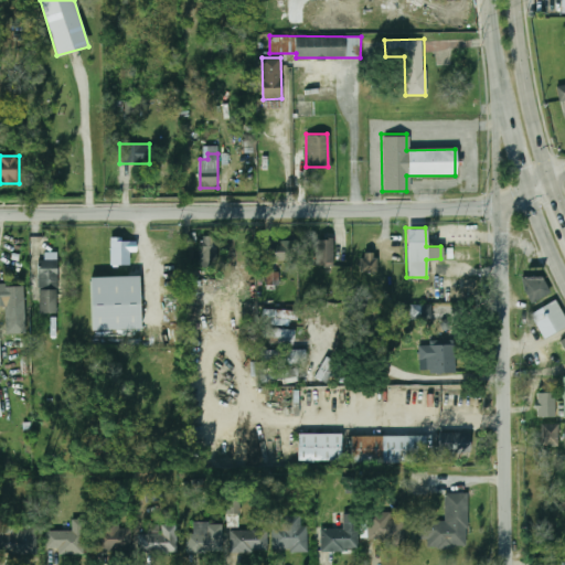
[(200,268),(219,268),(219,236),(200,236),(200,268)]
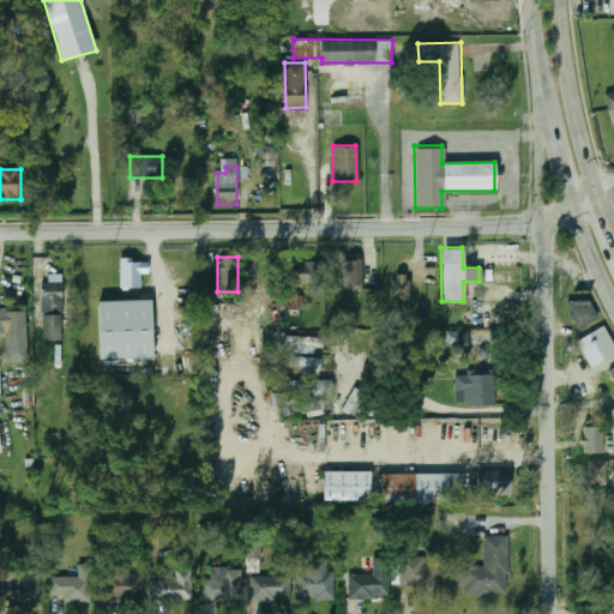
[(121,260),(121,290),(148,290),(148,260),(121,260)]
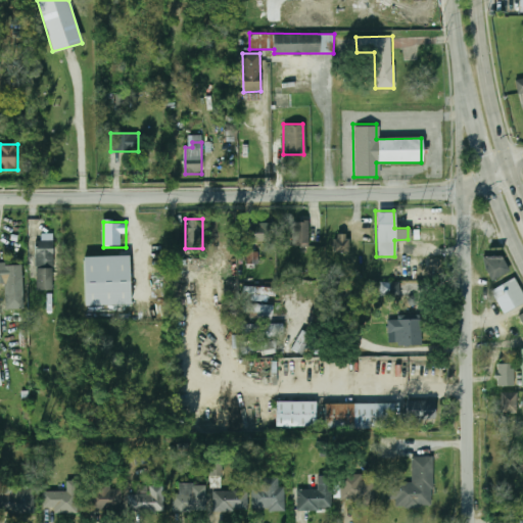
[(310,222),(292,222),(292,248),(310,248),(310,222)]
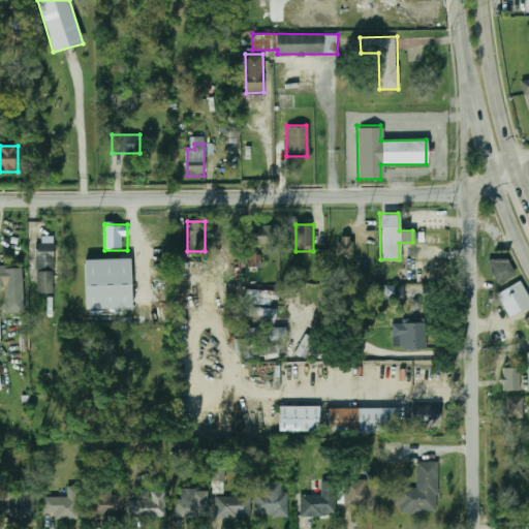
[(256,225),(256,244),(279,244),(279,225),(256,225)]
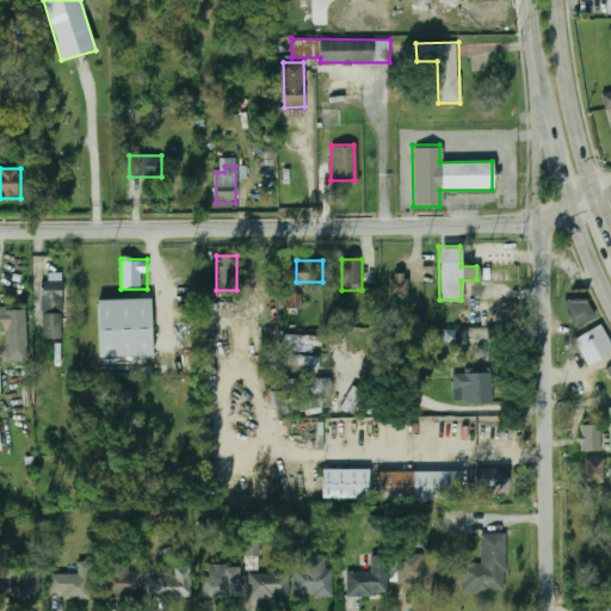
[(390,295),(408,295),(408,273),(390,273),(390,295)]
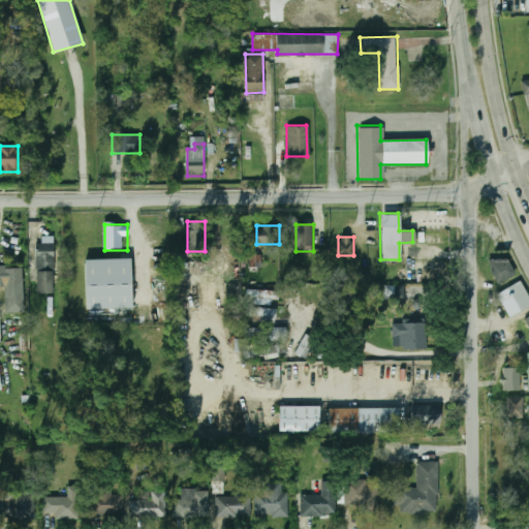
[(36,293),(54,293),(54,242),(36,242),(36,293)]
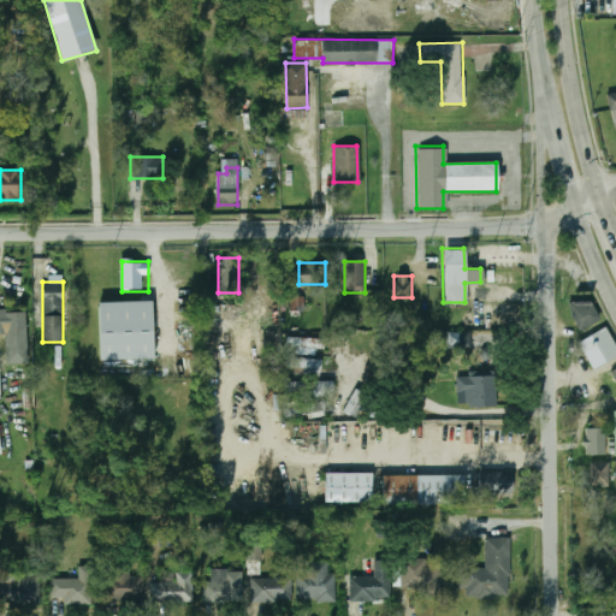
[(602,323),(591,298),(569,308),(580,332),(602,323)]
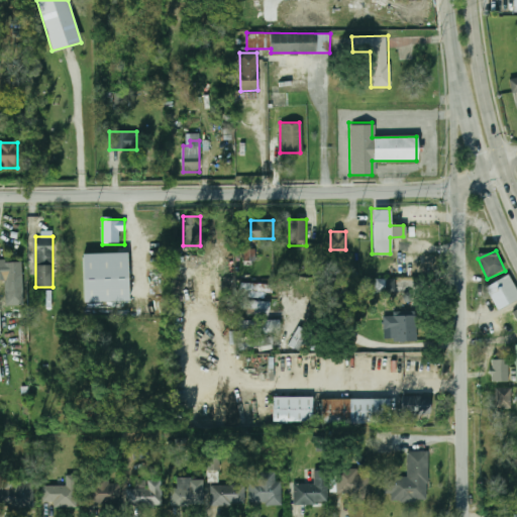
[(84,302),(128,301),(128,253),(84,253),(84,302)]
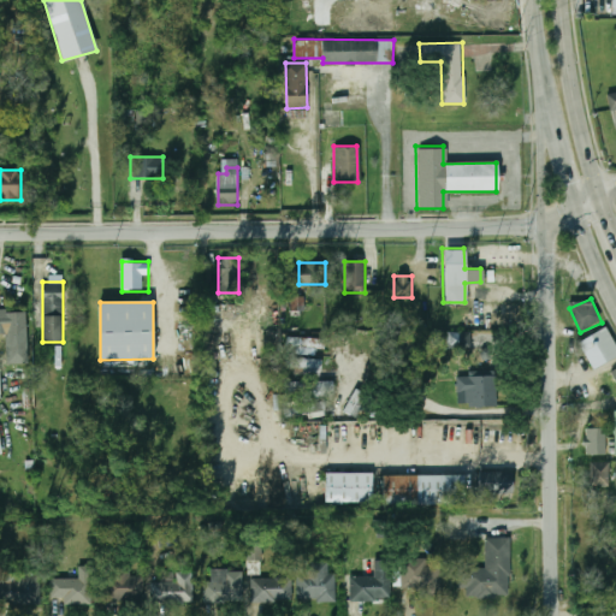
[(7,363),(28,363),(28,312),(0,312),(0,333),(7,333),(7,363)]
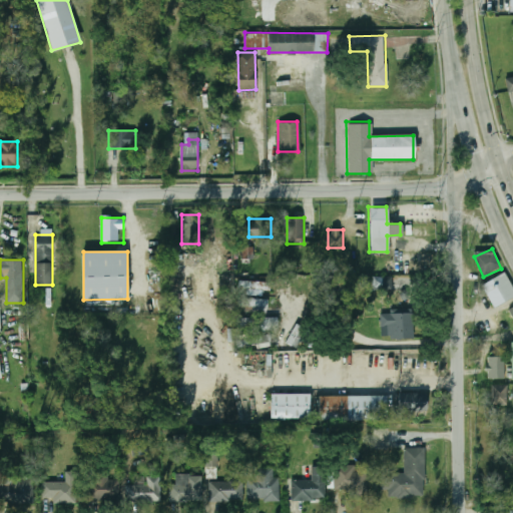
[(483,284),(504,273),(512,288),(512,297),(495,307),(483,284)]
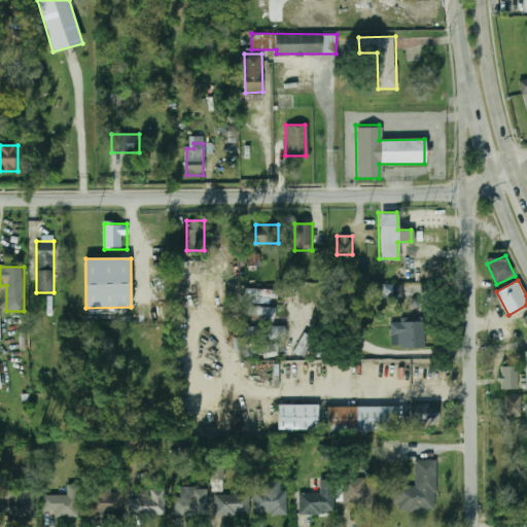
[(401,296),(401,286),(390,287),(391,296),(401,296)]
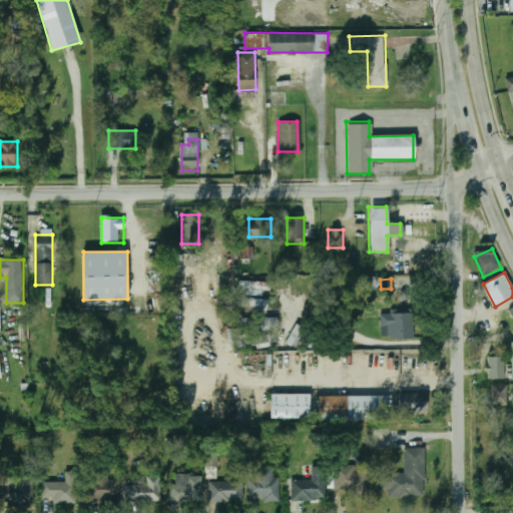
[(239,290),(271,290),(271,281),(239,281),(239,290)]
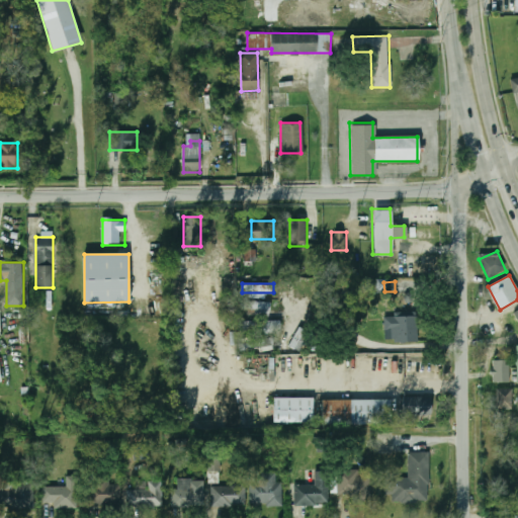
[(242,310),(256,310),(256,316),(270,316),(270,301),(242,301),(242,310)]
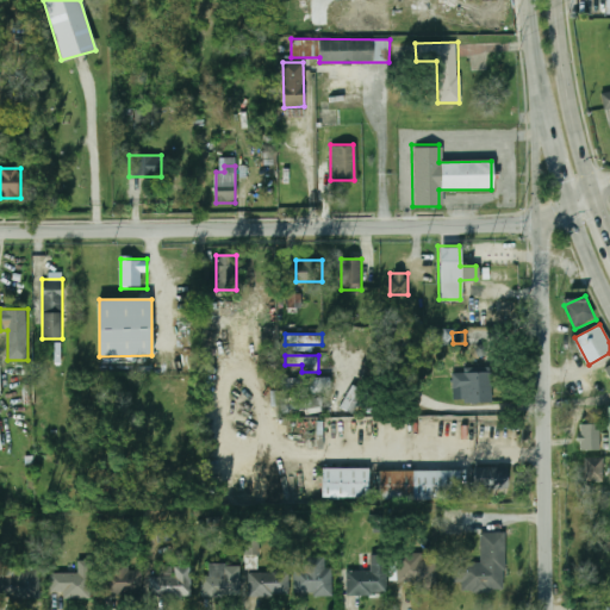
[(462,402),(462,398),(452,398),(450,372),(462,372),(462,367),(487,366),(489,400),(462,402)]
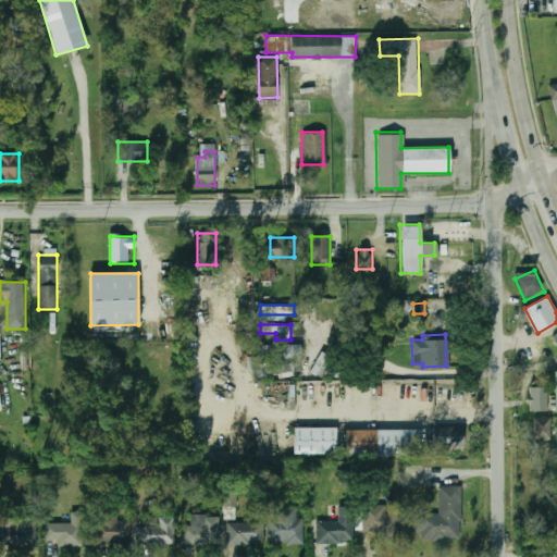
[(301,345),(258,345),(258,354),(301,354),(301,345)]
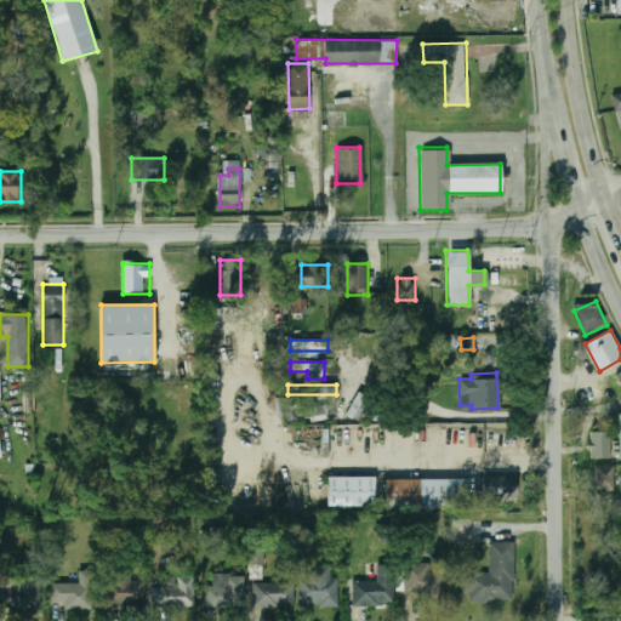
[(358,420),(370,399),(360,393),(348,414),(358,420)]
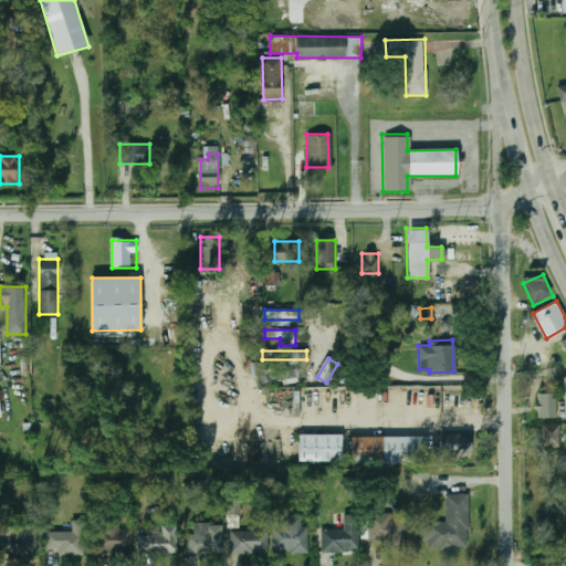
[(263,379),(282,379),(282,384),(297,384),(297,370),(275,371),(275,369),(263,369),(263,379)]
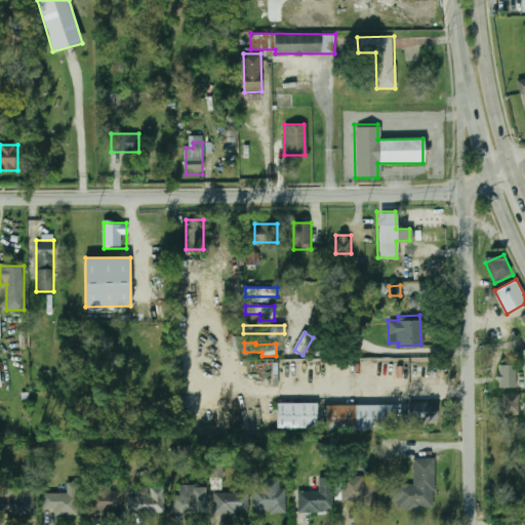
[(516,365),(499,365),(499,388),(516,388),(516,365)]
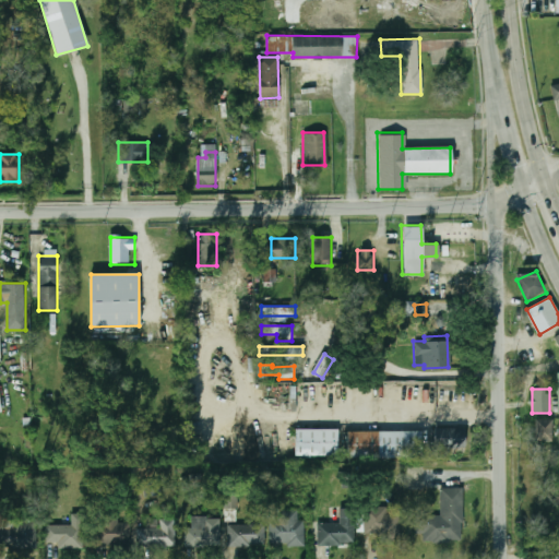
[(535,419),(535,441),(552,441),(552,419),(535,419)]
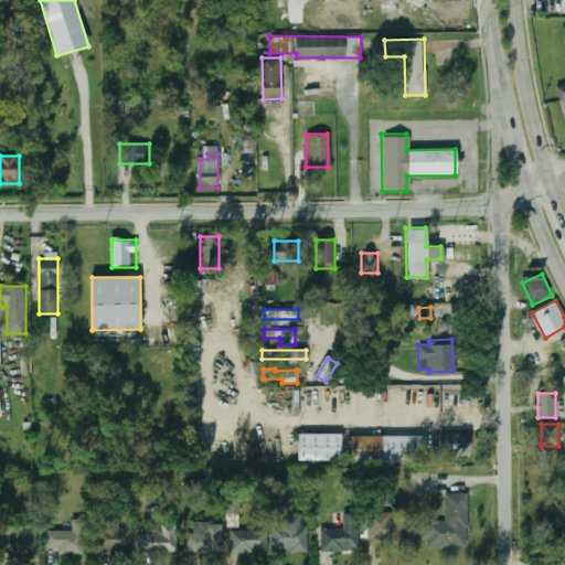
[(434,434),(467,433),(467,450),(435,451),(434,434)]
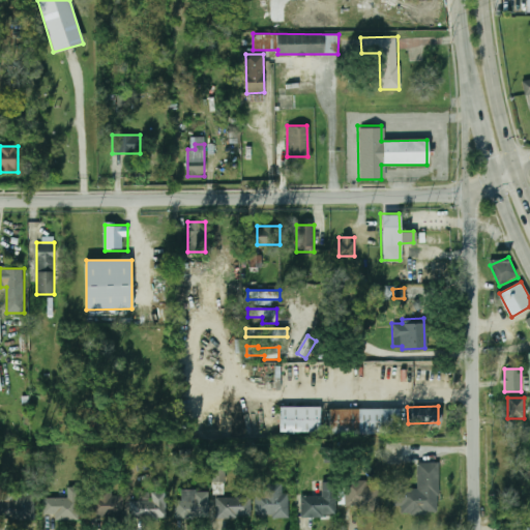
[(277,407),(318,407),(318,431),(277,431),(277,407)]
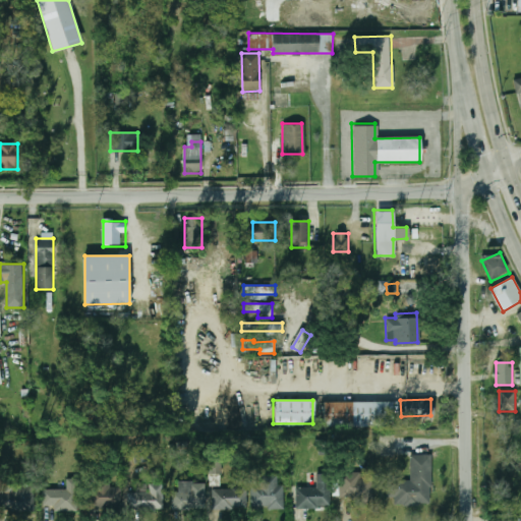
[(321,402),(391,400),(391,421),(322,423),(321,402)]
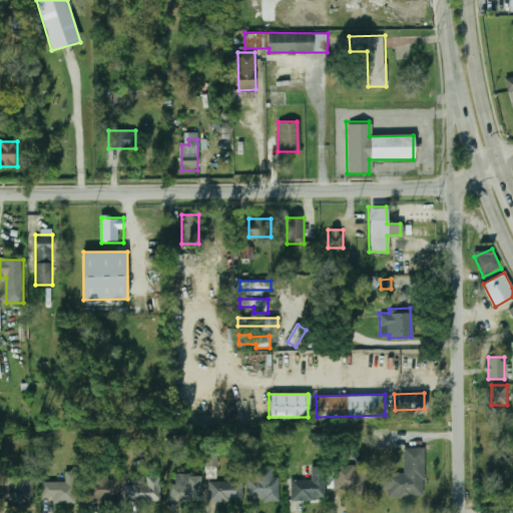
[(426,449),(405,448),(405,473),(385,473),(384,498),(425,498),(426,449)]
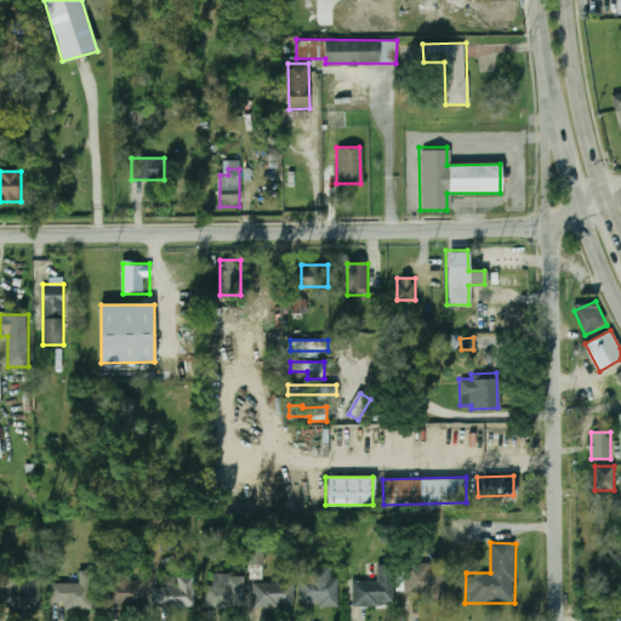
[(250,565),(265,564),(263,547),(249,547),(250,565)]
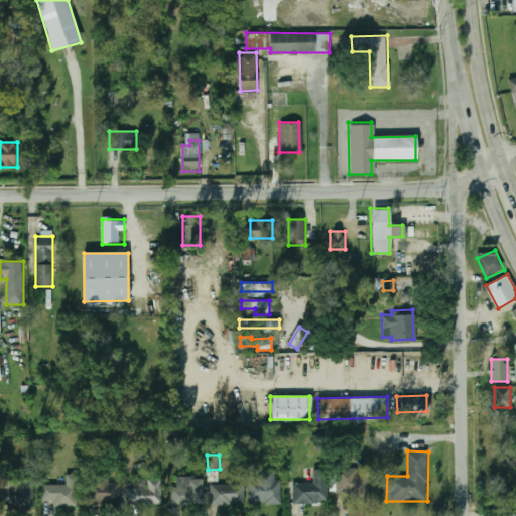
[(314,470),(314,483),(293,483),(293,503),(328,503),(328,470),(314,470)]
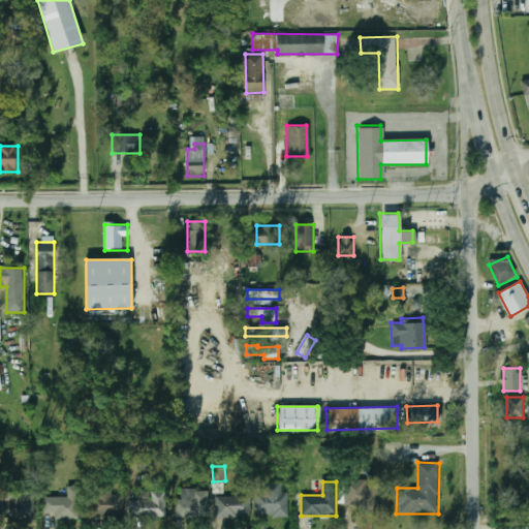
[(289,493),(282,493),(282,483),(261,483),(261,492),(255,492),(255,516),(289,516),(289,493)]
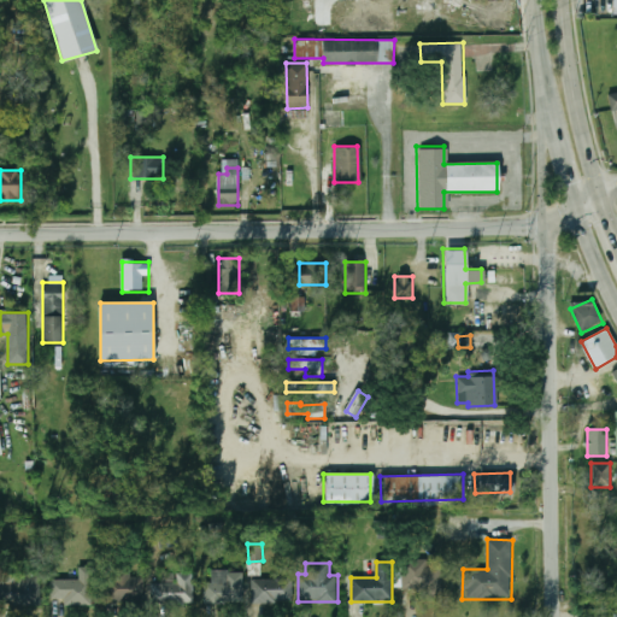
[(424,597),(441,595),(441,563),(403,563),(403,591),(424,591),(424,597)]
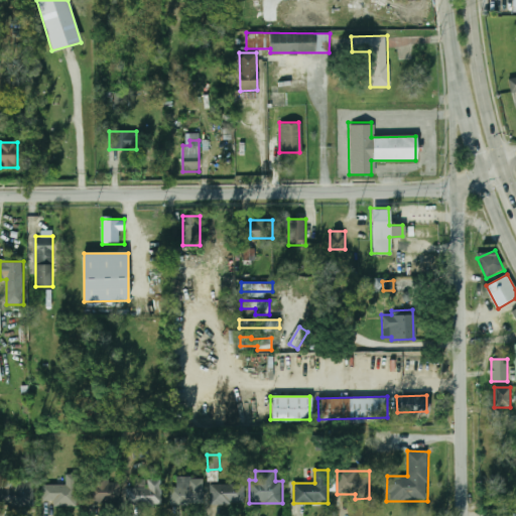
[(42,485),(42,506),(78,506),(78,476),(67,476),(67,485),(42,485)]
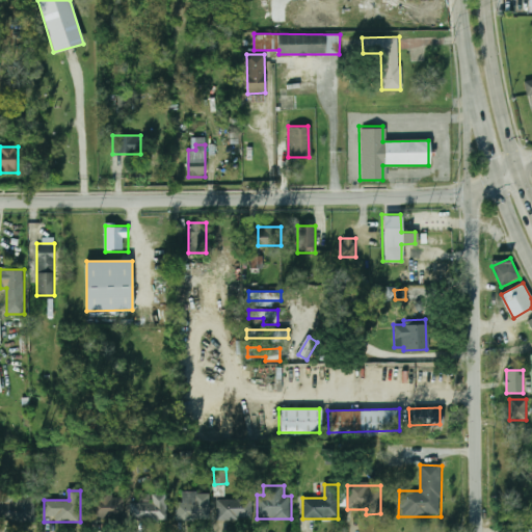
[(113,490),(91,490),(91,519),(125,519),(125,498),(113,498),(113,490)]
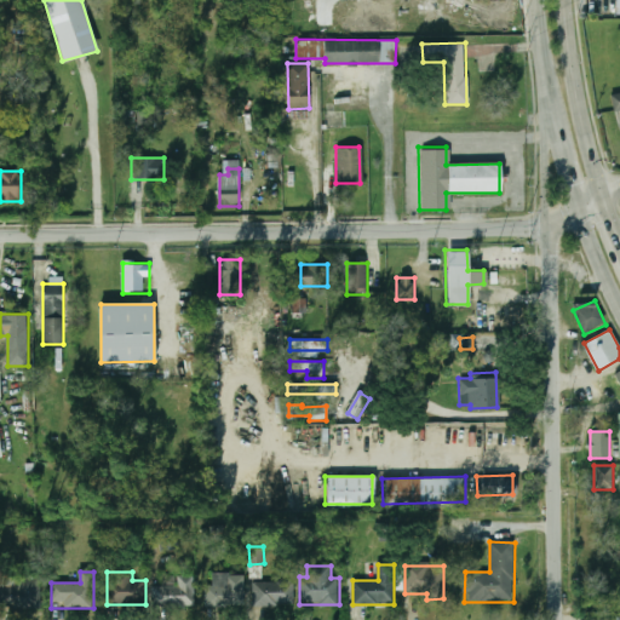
[(246,606),(246,574),(213,574),(213,606),(246,606)]
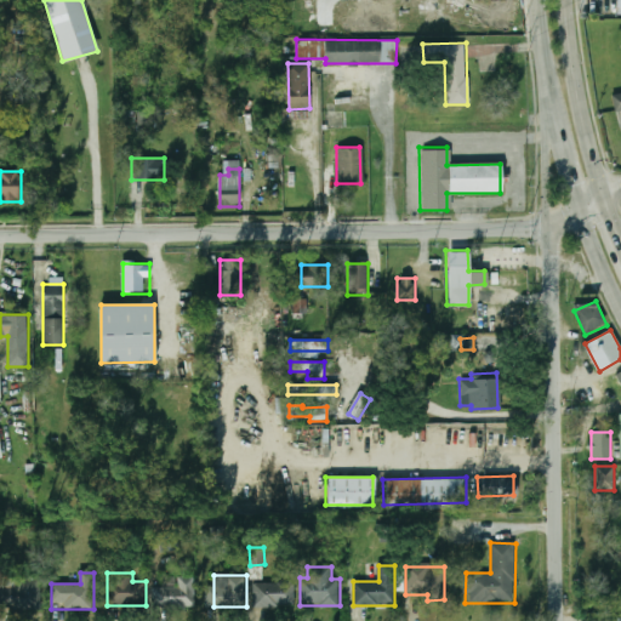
[(0,609),(41,609),(41,577),(0,577),(0,609)]
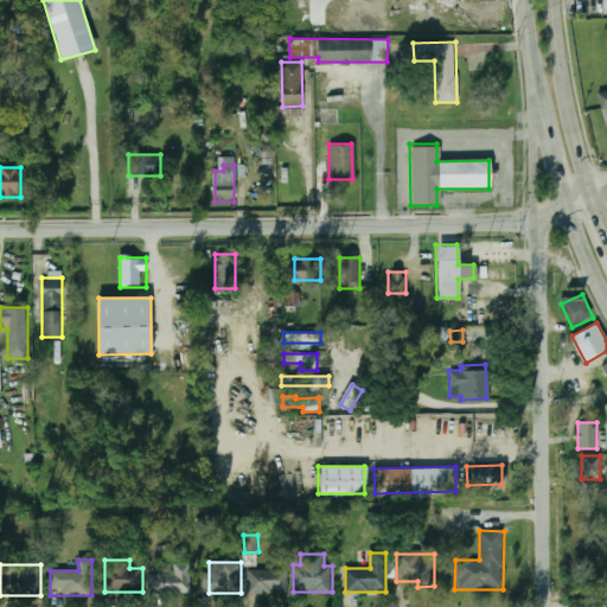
[(173,564),(173,573),(149,573),(149,593),(191,593),(191,564),(173,564)]
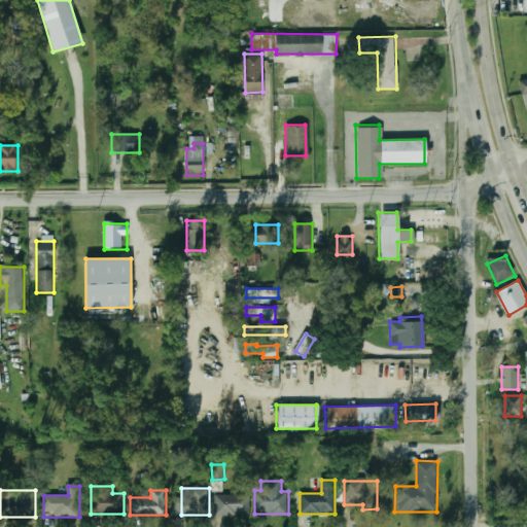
[(249,515),(249,494),(215,494),(215,515),(249,515)]
